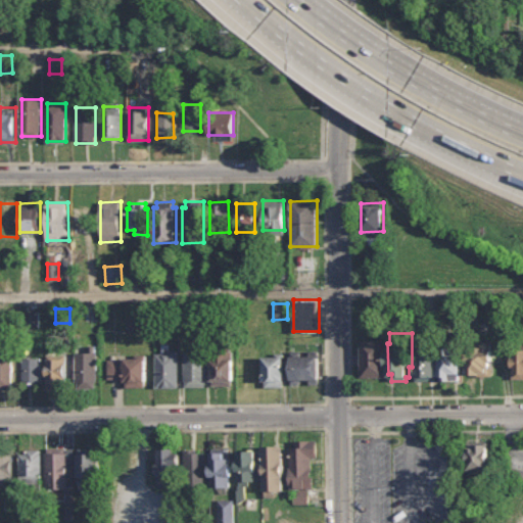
[(363,341),(363,377),(387,377),(386,341),(363,341)]
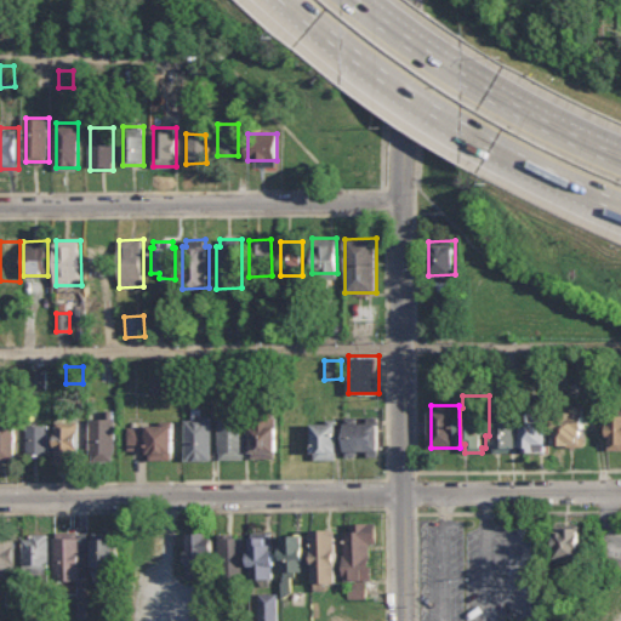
[(0,408),(0,461),(16,461),(15,408),(0,408)]
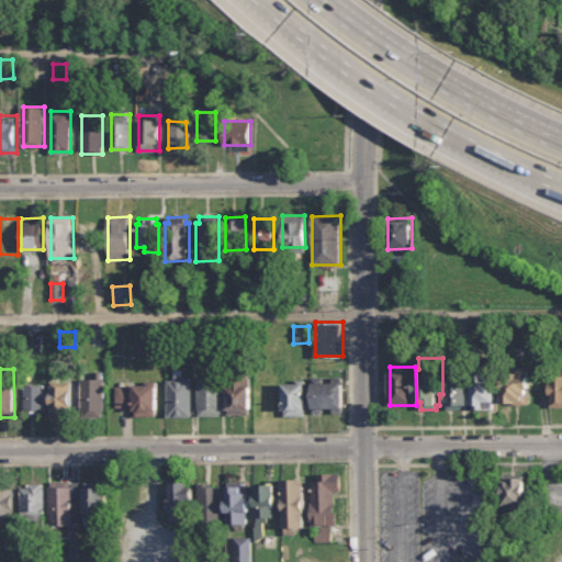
[(450,409),(450,369),(470,369),(470,409),(450,409)]
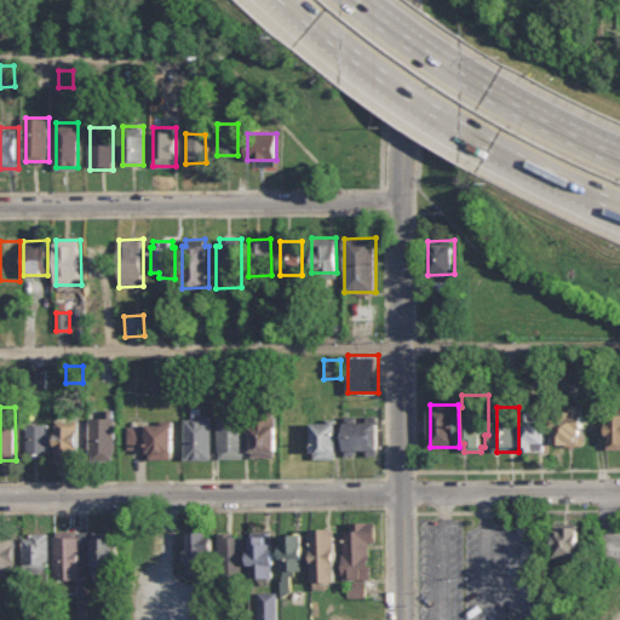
[(219,409),(219,459),(245,459),(244,408),(219,409)]
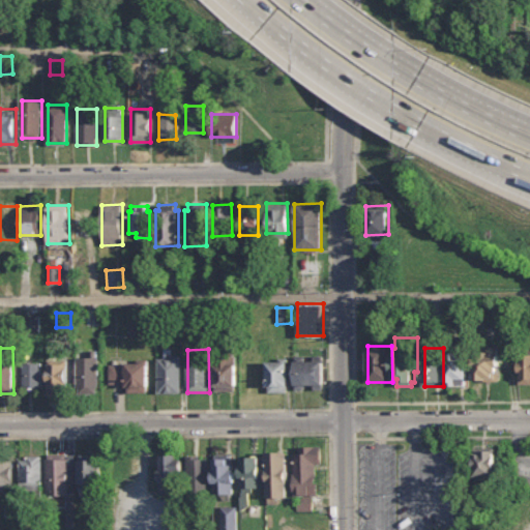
[(529,384),(520,384),(520,349),(529,349),(529,384)]
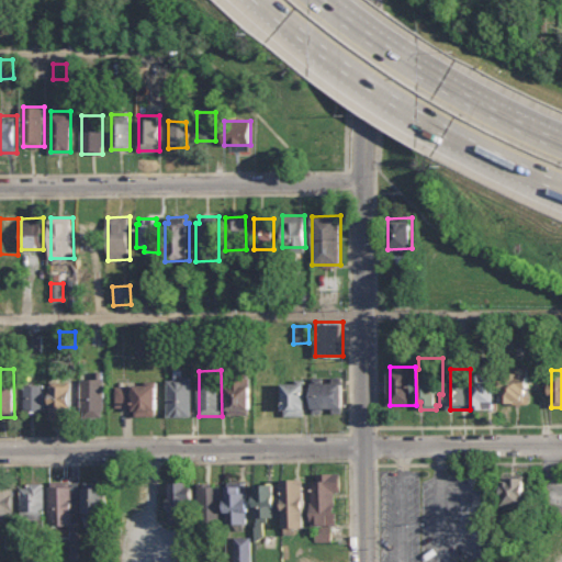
[(504,403),(504,374),(529,375),(529,389),(527,389),(527,403),(504,403)]
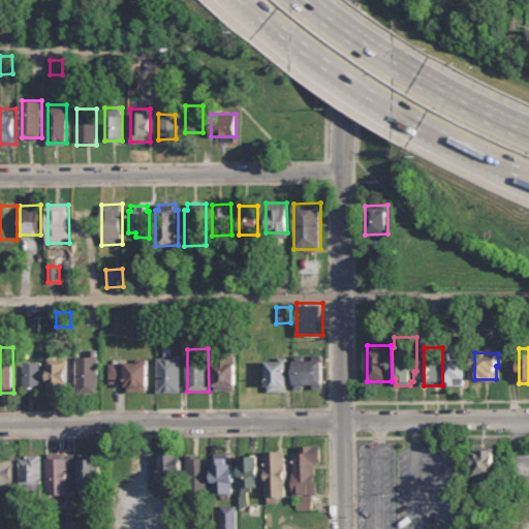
[(157,358),(158,393),(181,392),(180,358),(179,358),(179,354),(168,354),(168,356),(157,358)]
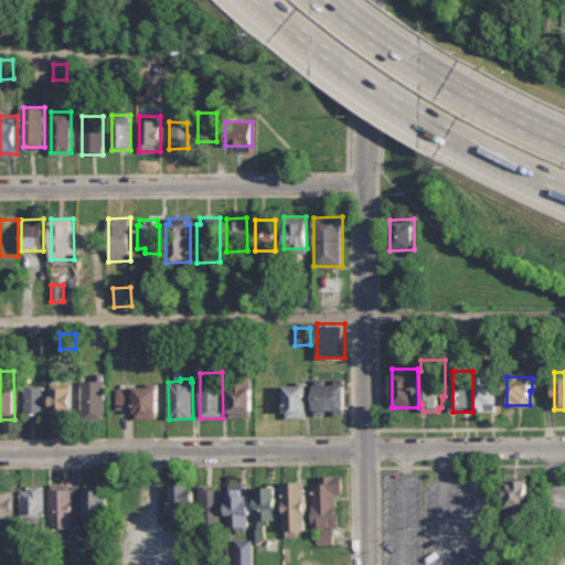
[(230,417),(228,379),(252,379),(253,417),(230,417)]
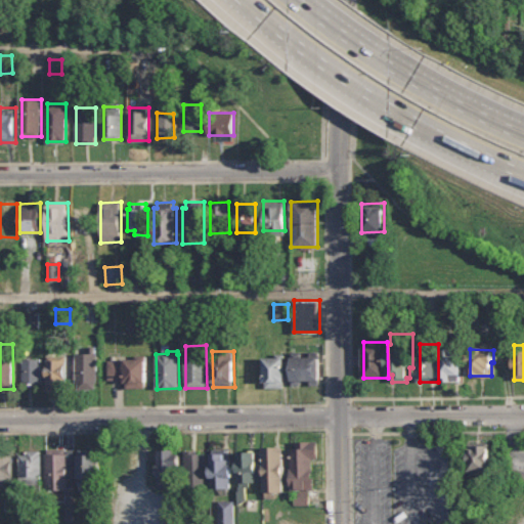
[(442,378),(442,351),(462,351),(462,382),(444,382),(444,378),(442,378)]
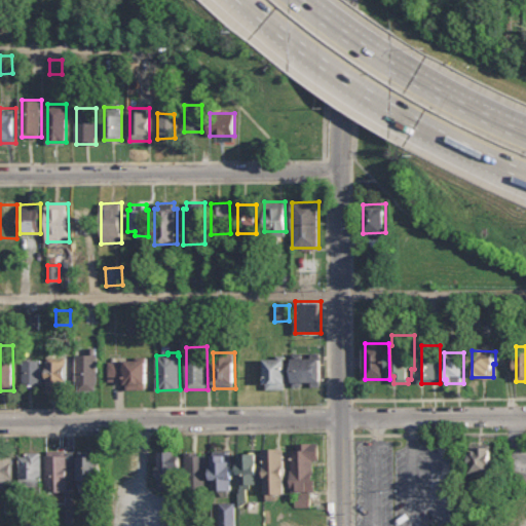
[(293,353),(294,386),(302,386),(302,382),(311,382),(311,386),(321,386),(321,382),(323,382),(323,359),(321,359),(321,354),(311,354),(311,359),(302,359),(302,353),(293,353)]
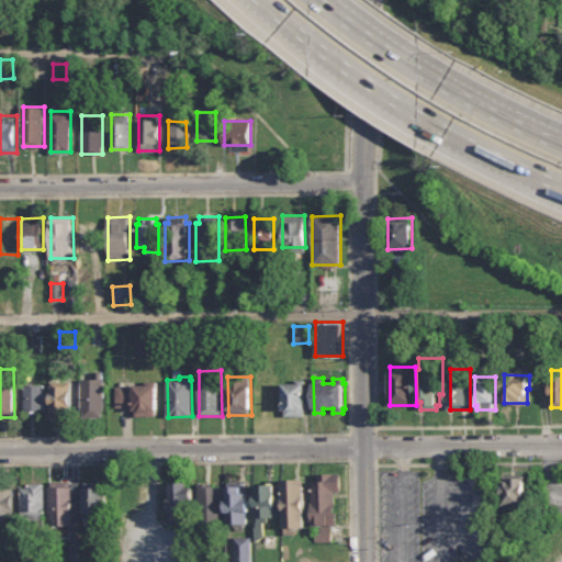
[(104,379),(81,380),(82,409),(83,409),(83,416),(102,415),(102,411),(105,411),(104,379)]
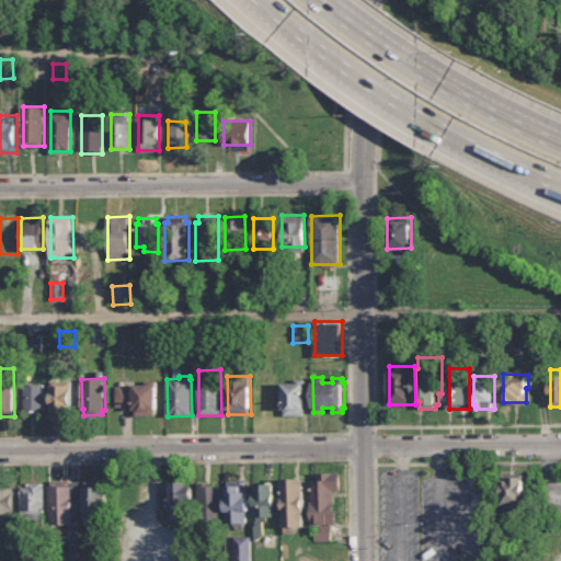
[(284,384),(285,415),(305,415),(305,409),(307,409),(307,384),(305,384),(305,379),(295,379),(295,384),(284,384)]
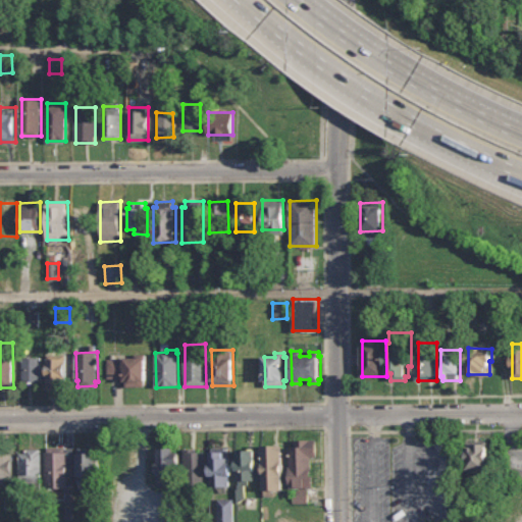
[(47,355),(47,389),(65,389),(65,354),(47,355)]
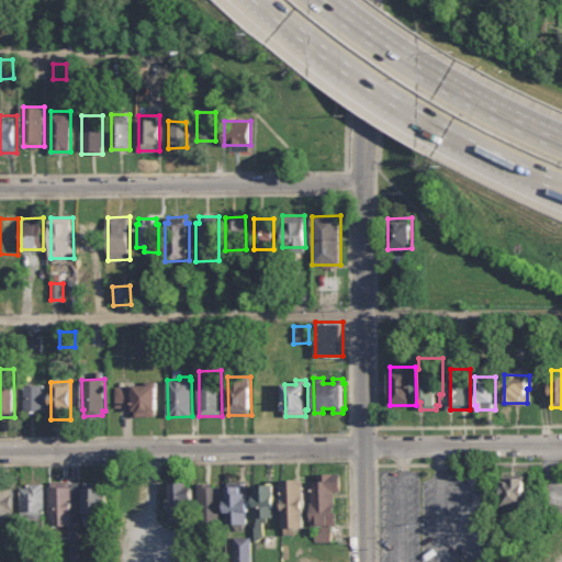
[(135,386),(135,416),(155,416),(155,411),(159,411),(158,386),(156,386),(156,382),(145,382),(145,385),(135,386)]
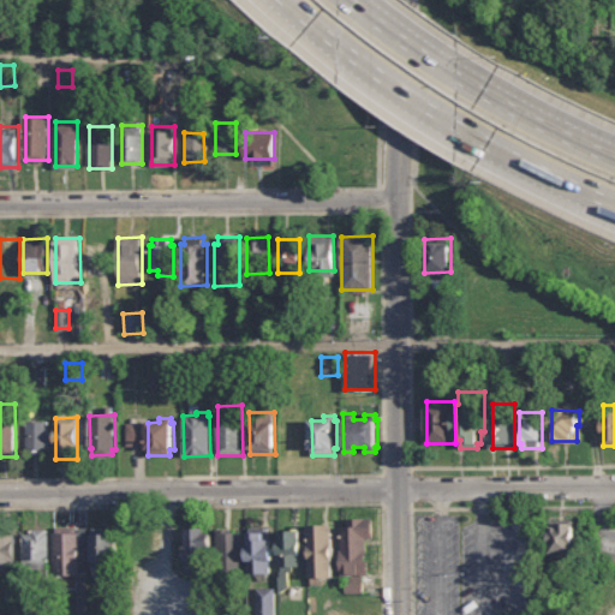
[(27,449),(25,419),(48,419),(49,448),(27,449)]
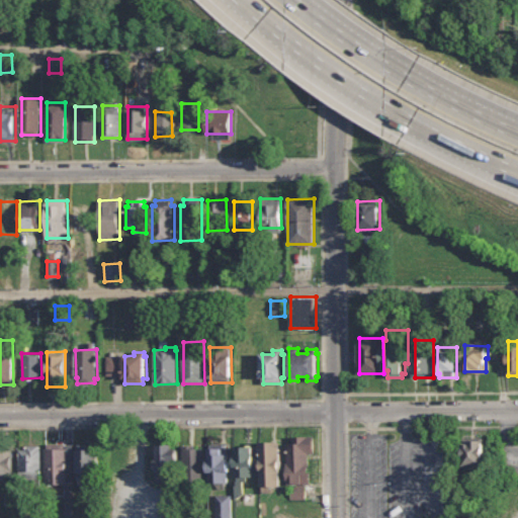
[(287,444),(288,485),(312,484),(312,454),(318,454),(317,437),(295,437),(295,444),(287,444)]
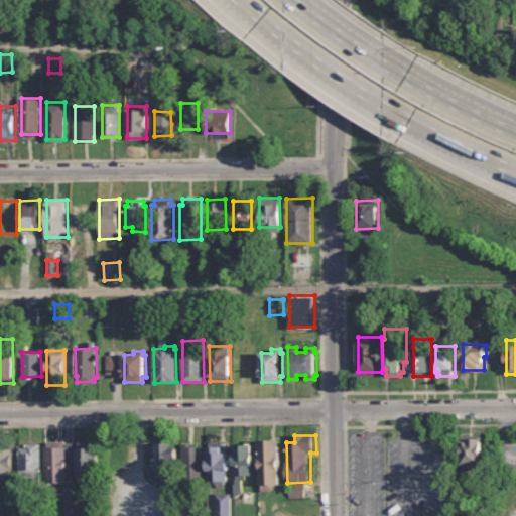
[(462,436),(483,436),(483,468),(462,468),(462,436)]
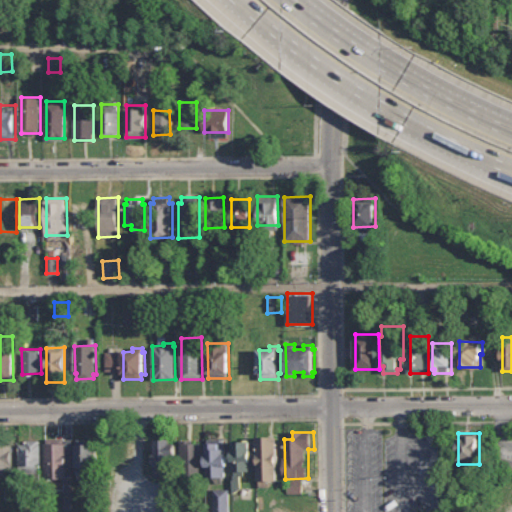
[(45,444),(45,478),(66,478),(65,444),(64,444),(64,438),(47,438),(47,444),(45,444)]
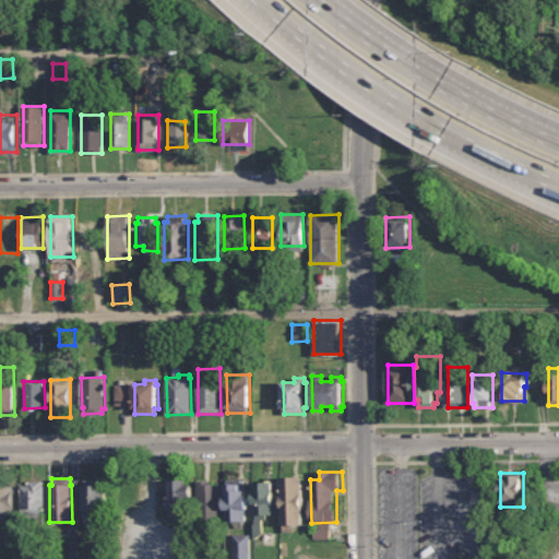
[(283,478),(284,525),(306,525),(306,478),(283,478)]
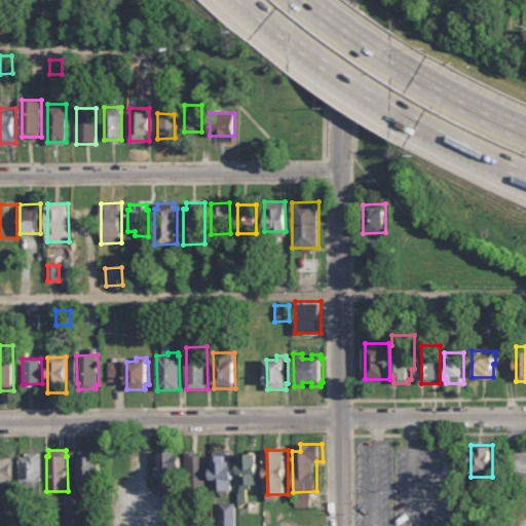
[(79,452),(80,492),(102,492),(101,451),(79,452)]
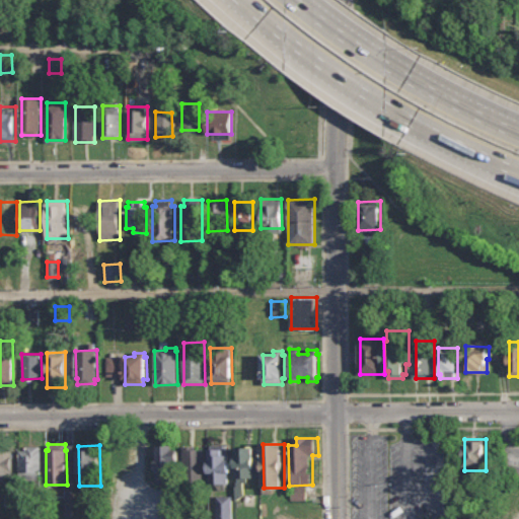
[(211,445),(212,485),(229,485),(229,456),(227,456),(227,445),(211,445)]
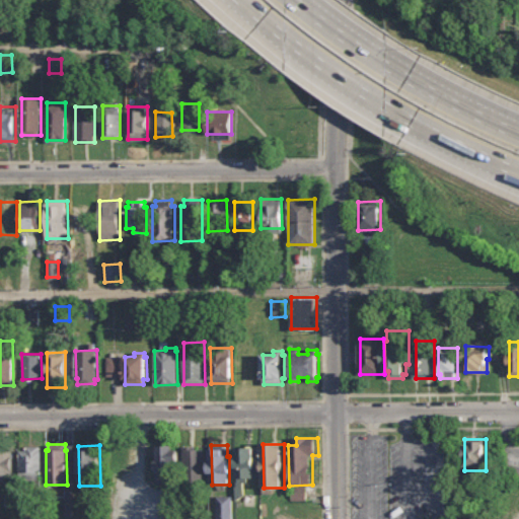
[(19,450),(19,480),(41,480),(41,451),(40,451),(40,446),(26,446),(27,450),(19,450)]
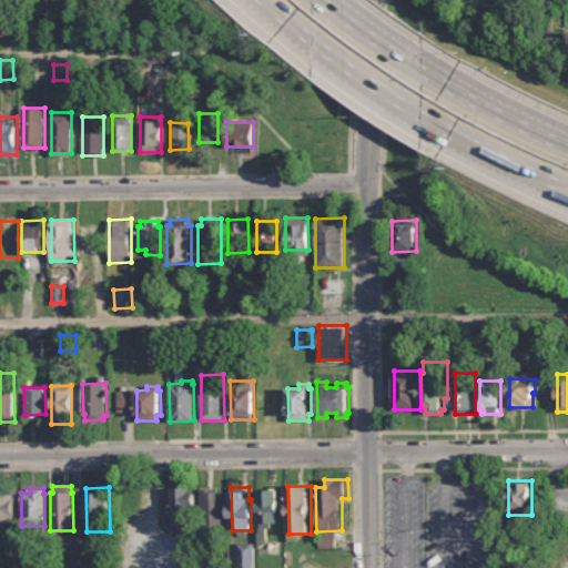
[(173,488),(173,529),(196,528),(196,492),(191,492),(191,488),(173,488)]
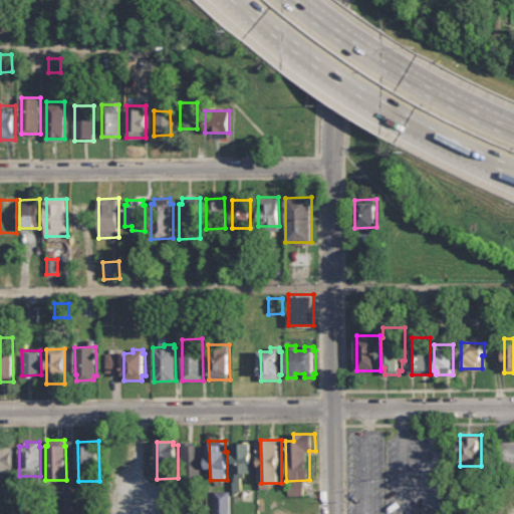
[(0,476),(0,443),(13,443),(13,476),(0,476)]
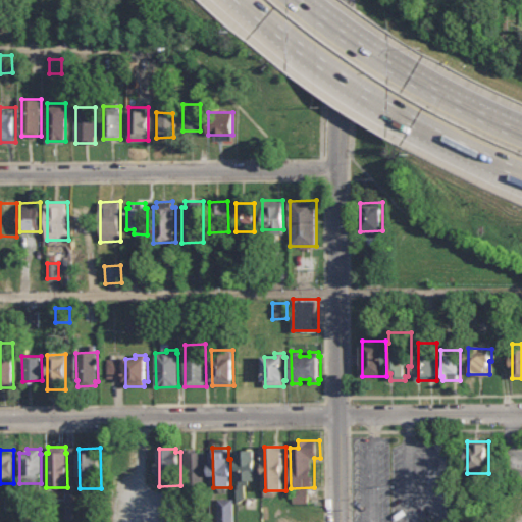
[(186,450),(186,485),(205,485),(205,453),(198,453),(198,450),(186,450)]
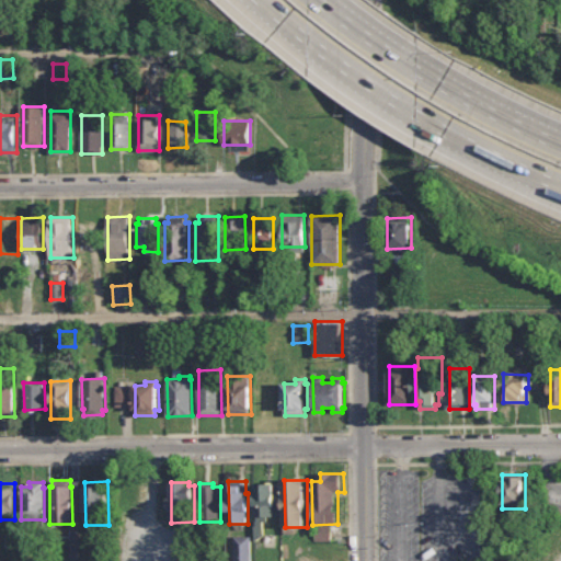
[(253,495),(253,515),(255,515),(255,521),(267,521),(267,517),(279,517),(279,496),(276,496),(276,484),(258,484),(258,495),(253,495)]
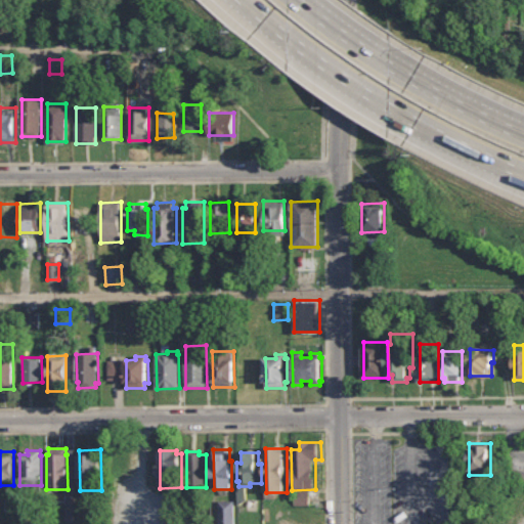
[(308,490),(308,505),(293,506),(293,490),(308,490)]
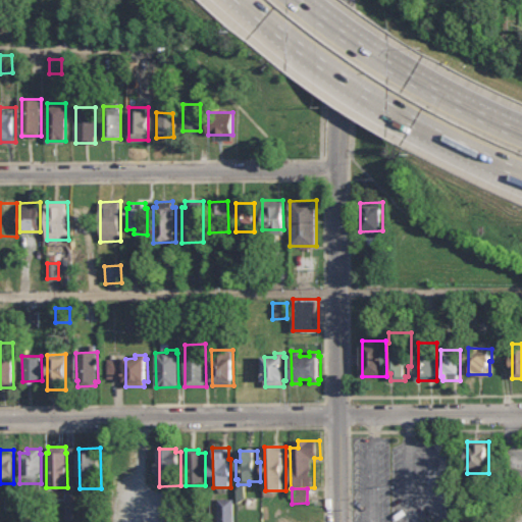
[(232,499),(232,521),(217,521),(217,499),(232,499)]
